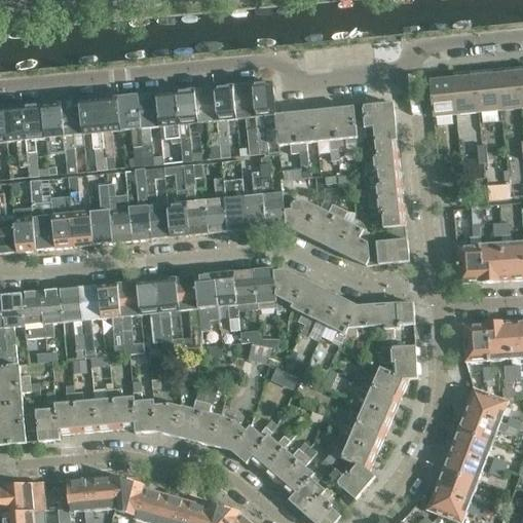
[(517,69),(495,71),(498,109),(521,107),(517,69)]
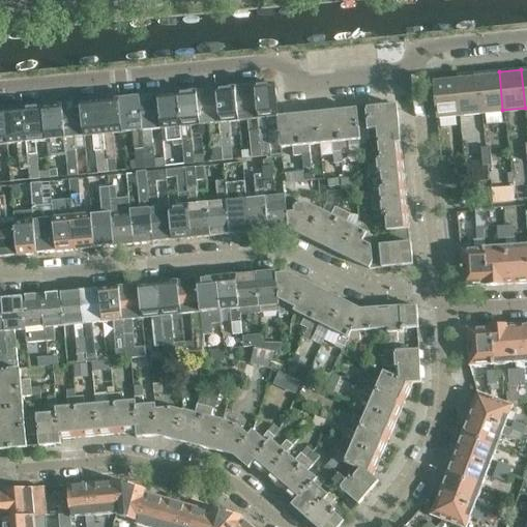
[(499,71),(476,75),(479,112),(502,110),(499,71)]
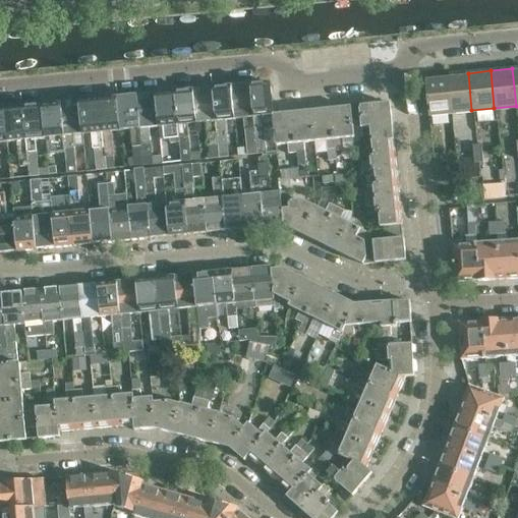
[(468,73),(446,75),(449,112),(471,110),(468,73)]
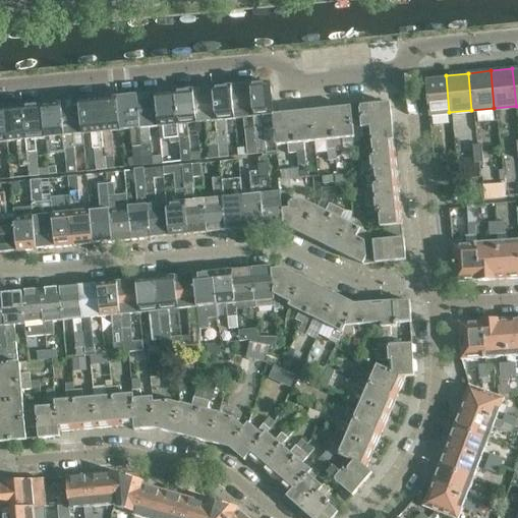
[(446,75),(423,77),(426,114),(449,112),(446,75)]
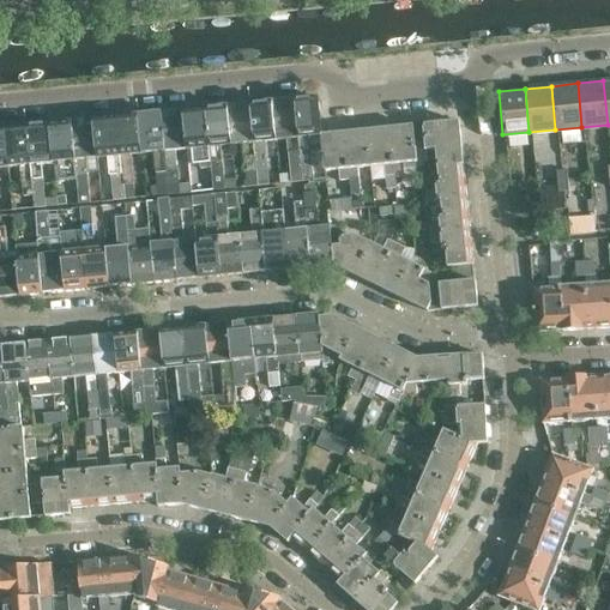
[(315,95),(293,96),(297,136),(302,177),(312,176),(309,150),(319,149),(319,133),(319,132),(315,95)]
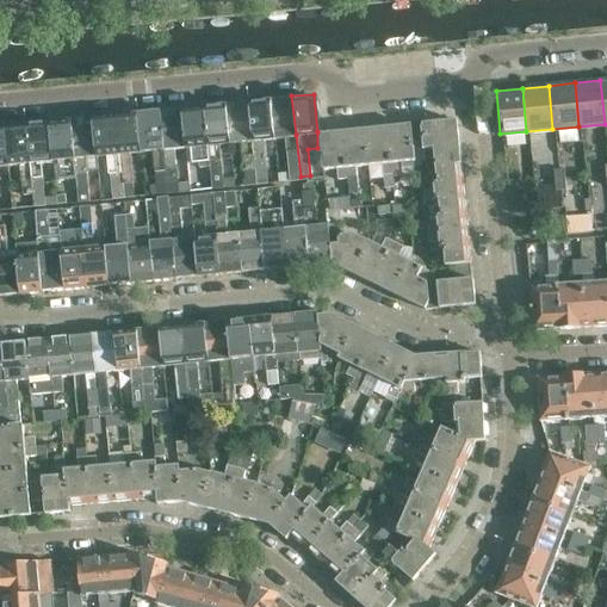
[(291,95),(270,98),(273,137),(283,136),(287,178),(301,177),(296,135),(291,95)]
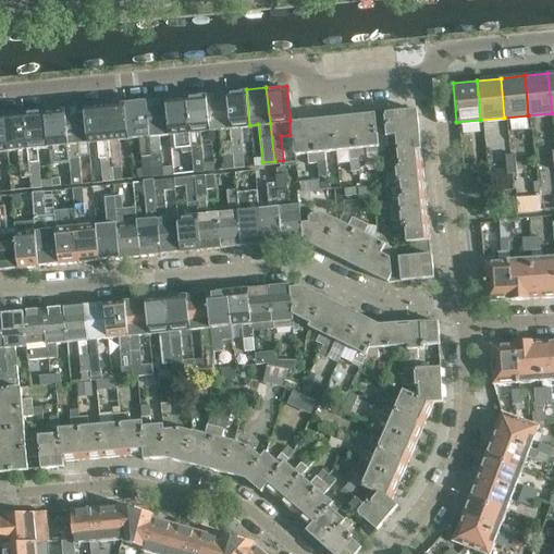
[(246,89),(225,91),(229,126),(233,165),(243,164),(238,125),(249,125),(246,89)]
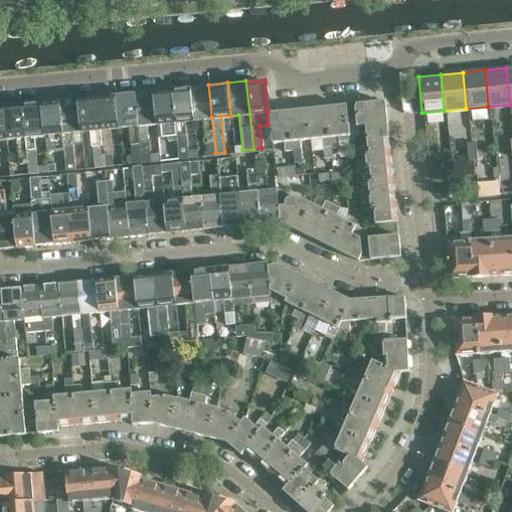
[(208,84),(189,87),(192,119),(202,118),(205,154),(215,153),(211,117),(208,84)]
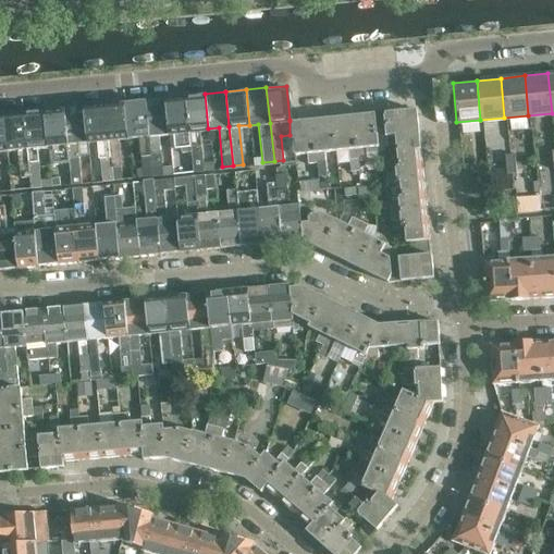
[(205,94),(184,96),(187,131),(189,146),(192,170),(201,169),(198,130),(208,128),(205,94)]
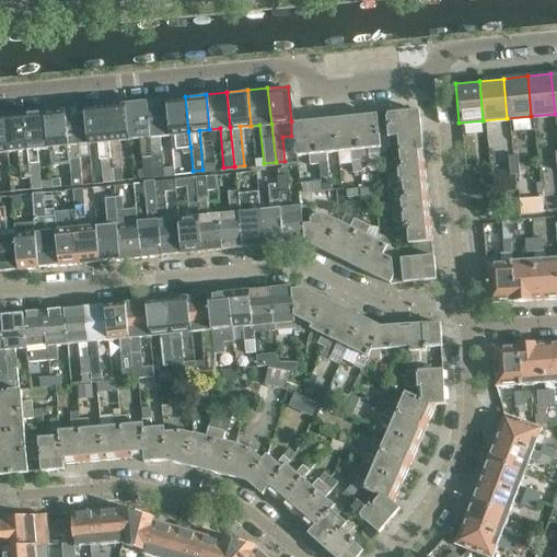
[(188,131),(185,96),(164,99),(169,134),(170,148),(190,147),(188,131)]
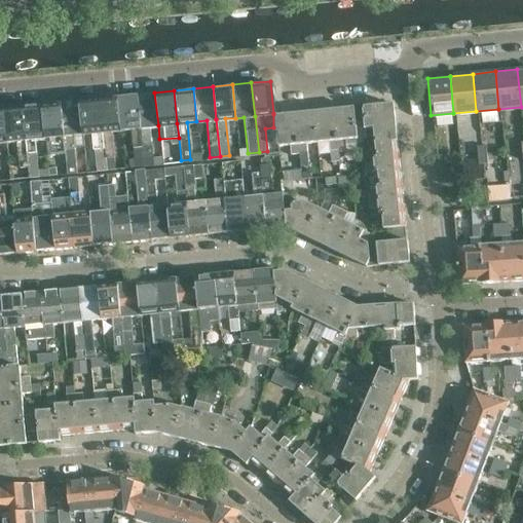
[(154,92),(137,94),(140,127),(143,163),(161,161),(161,155),(151,155),(148,126),(158,125),(154,92)]
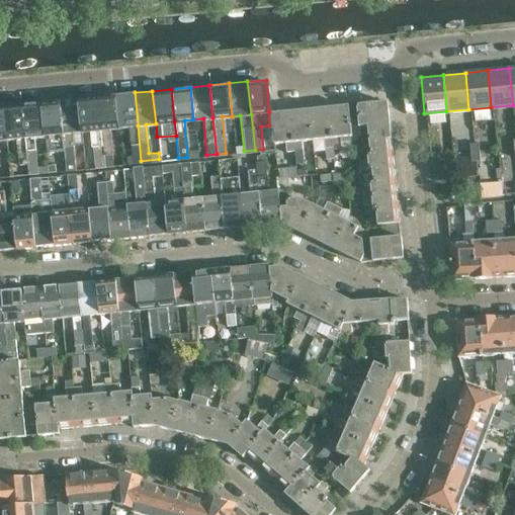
[(135,92),(115,94),(118,127),(127,126),(131,163),(141,161),(138,125),(135,92)]
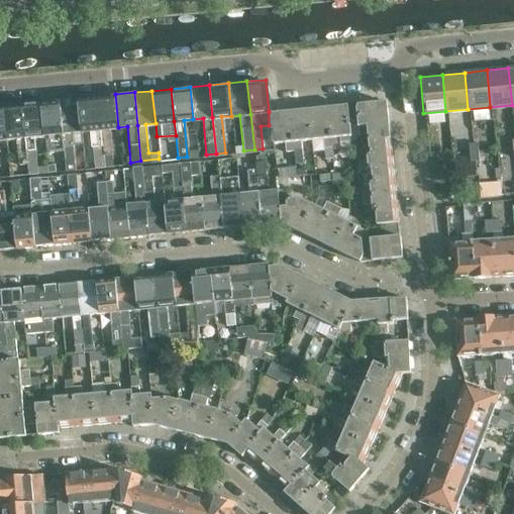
[(118,127),(115,94),(96,96),(99,128),(101,152),(110,152),(108,128),(118,127)]
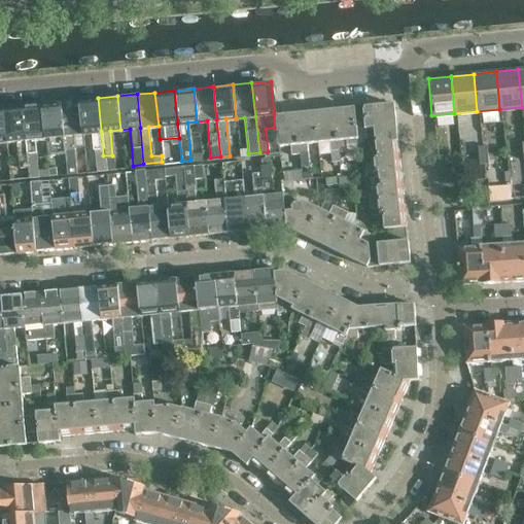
[(98,98),(76,100),(81,133),(91,132),(95,169),(104,168),(103,155),(101,131),(98,98)]
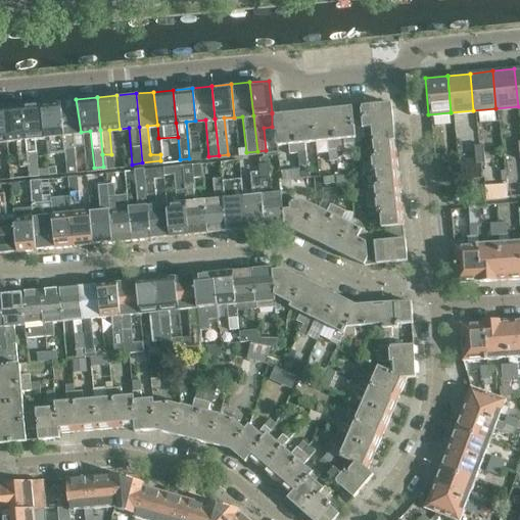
[(76,99),(59,101),(62,134),(63,150),(63,155),(63,170),(75,170),(73,144),(82,143),(81,132),(76,99)]
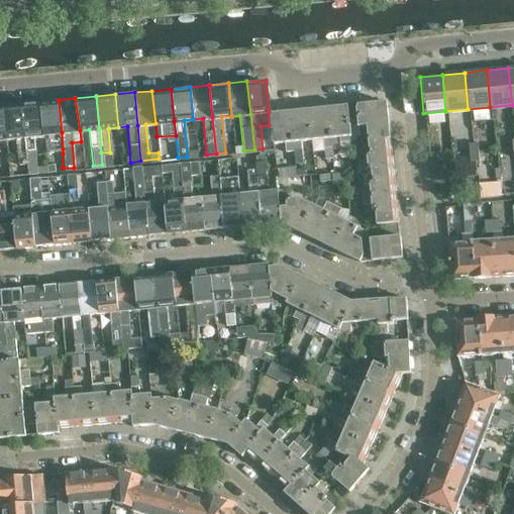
[(59,100),(39,102),(42,134),(44,150),(63,148),(62,132),(59,100)]
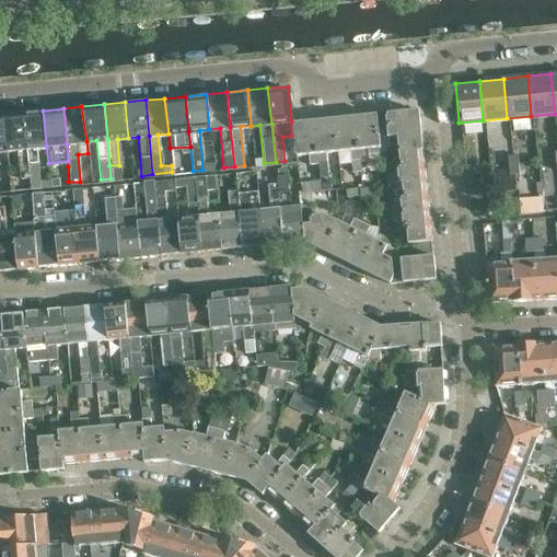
[(416,108),(384,112),(385,117),(384,117),(385,126),(386,135),(396,134),(397,143),(419,141),(416,108)]
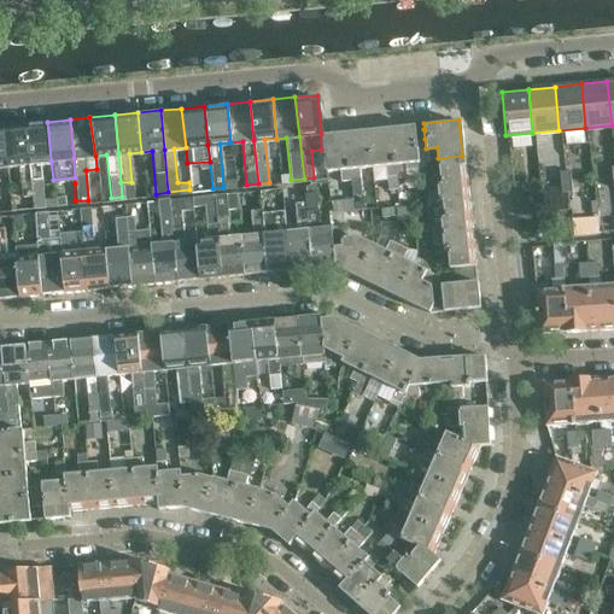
[(47,122),(24,124),(29,163),(31,194),(33,205),(54,204),(54,194),(42,196),(40,162),(51,161),(47,122)]
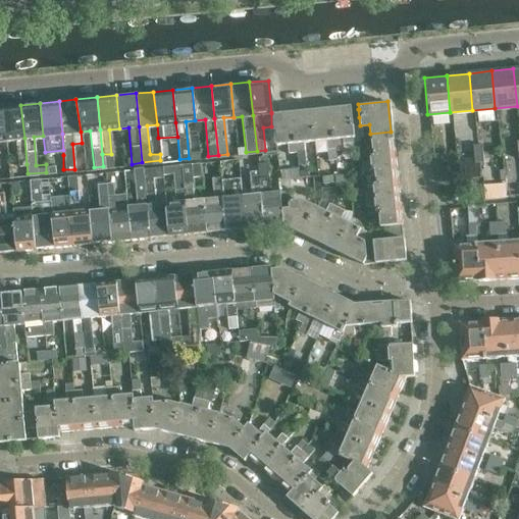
[(20,105),(1,107),(4,140),(5,140),(14,139),(17,165),(27,164),(24,138),(20,105)]
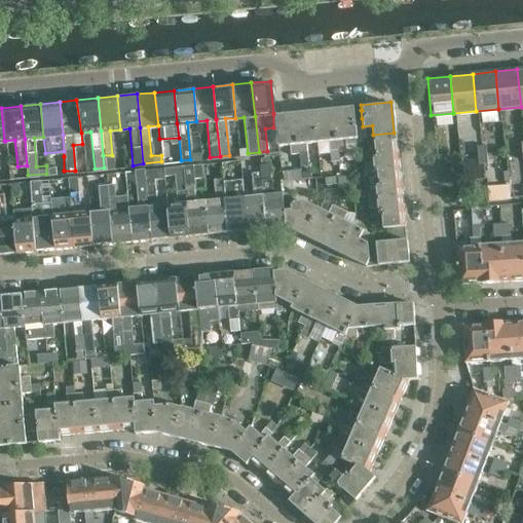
[(351,106),(332,108),(335,138),(336,147),(343,146),(343,137),(356,136),(353,119),(352,110),(351,110),(351,106)]
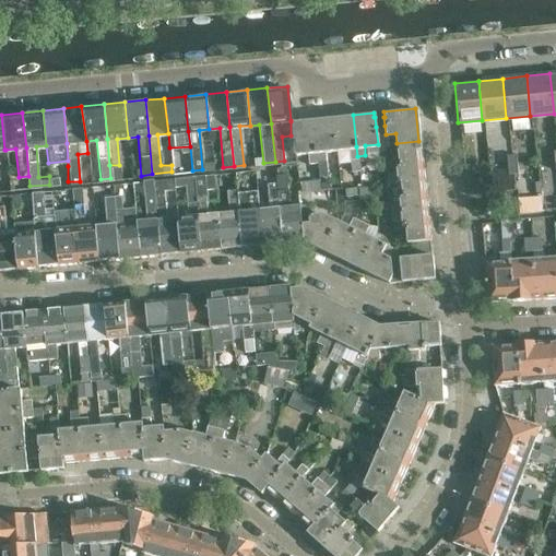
[(353,115),(332,117),(335,149),(347,148),(350,170),(358,169),(356,146),(353,115)]
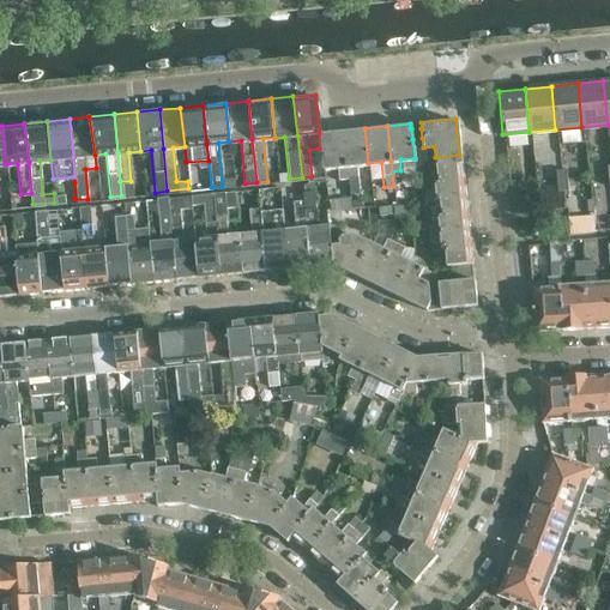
[(364,128),(342,131),(345,165),(346,176),(348,189),(358,189),(356,164),(368,163),(364,128)]
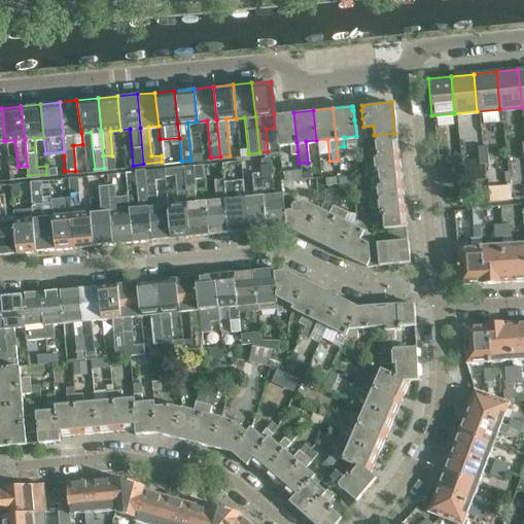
[(274,113),(274,114),(277,144),(289,143),(290,152),(298,151),(297,142),(293,112),(274,113)]
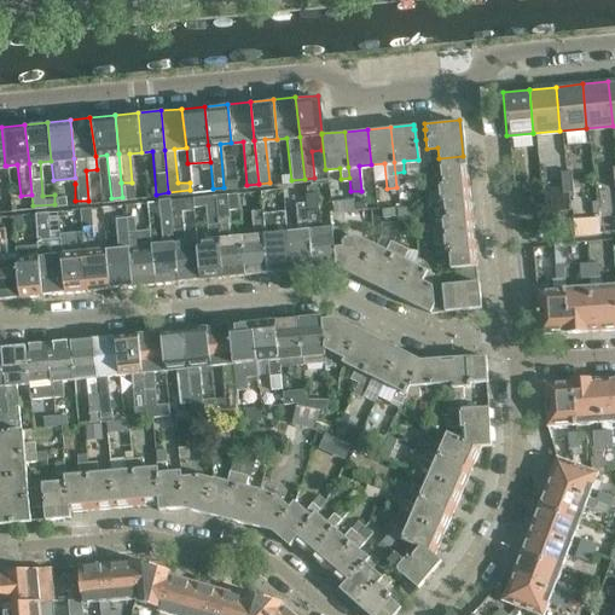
[(425,139),(416,140),(418,160),(428,158),(427,149),(425,139)]
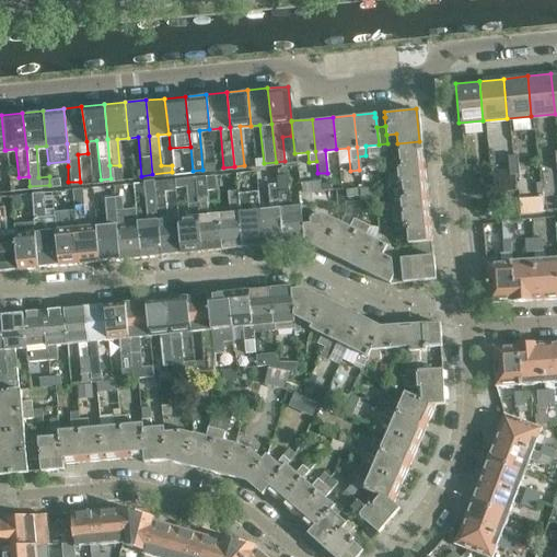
[(395,164),(396,171),(386,172),(387,181),(397,181),(396,176),(422,173),(419,141),(397,143),(398,164),(395,164)]
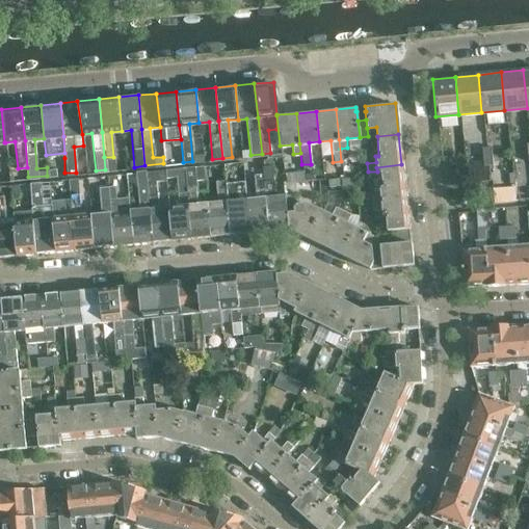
[(487,142),(480,143),(481,161),(490,161),(487,142)]
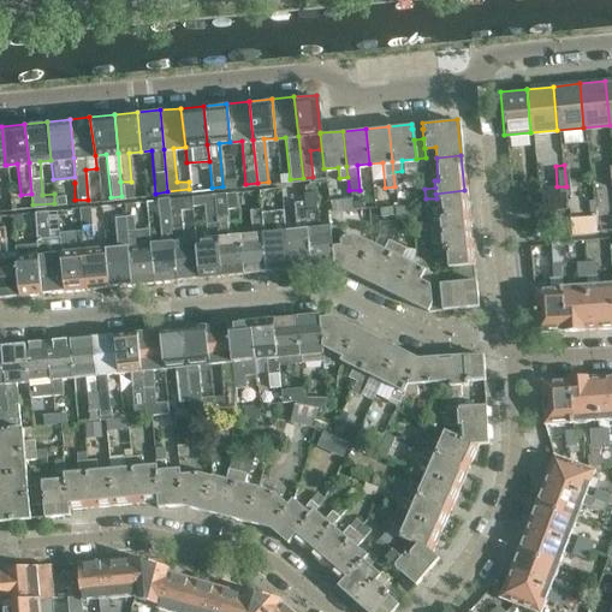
[(520,183),(509,184),(510,195),(520,194),(520,183)]
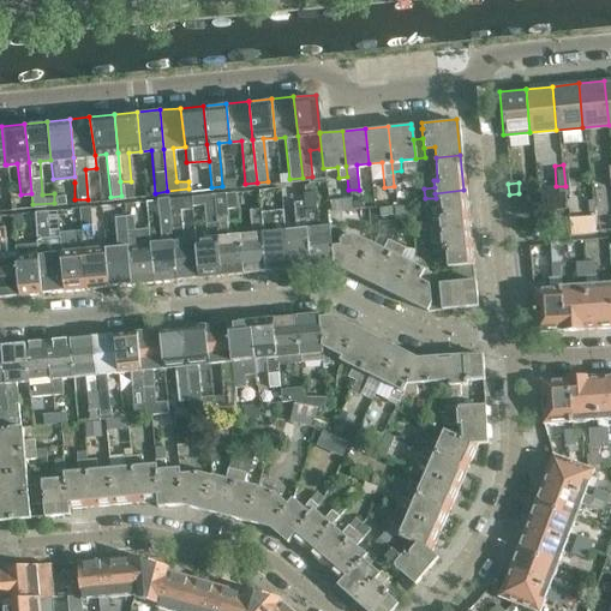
[(211,191),(216,234),(220,273),(243,270),(239,232),(227,233),(223,205),(233,204),(232,190),(222,190),(211,191)]
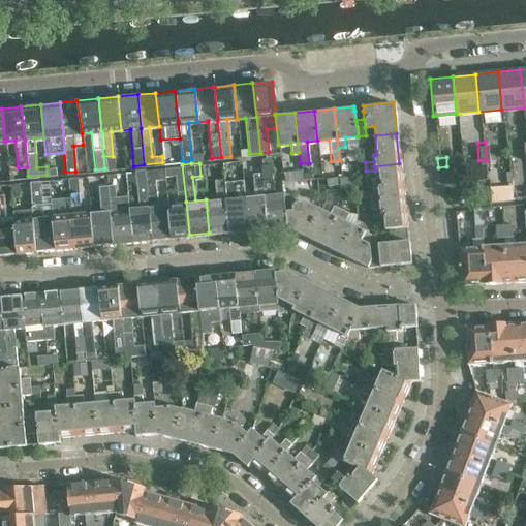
[(269,163),(260,163),(260,166),(261,172),(264,194),(267,226),(285,224),(284,210),(284,209),(283,200),(283,192),(272,193),(270,166),(269,163)]
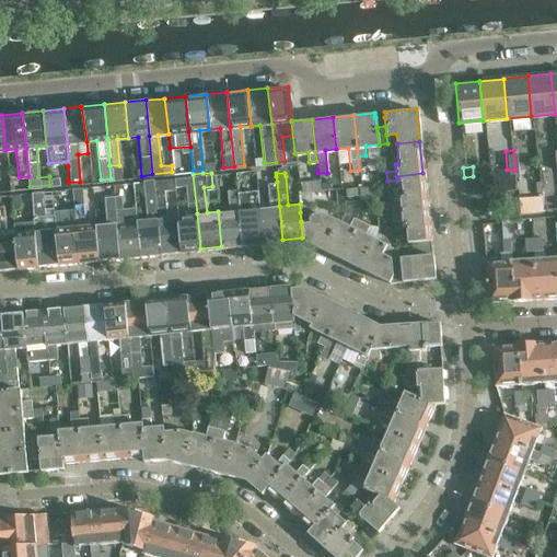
[(399,201),(376,204),(378,213),(391,211),(391,209),(399,209),(426,206),(422,173),(396,176),(397,181),(401,180),(402,194),(398,195),(399,201)]
